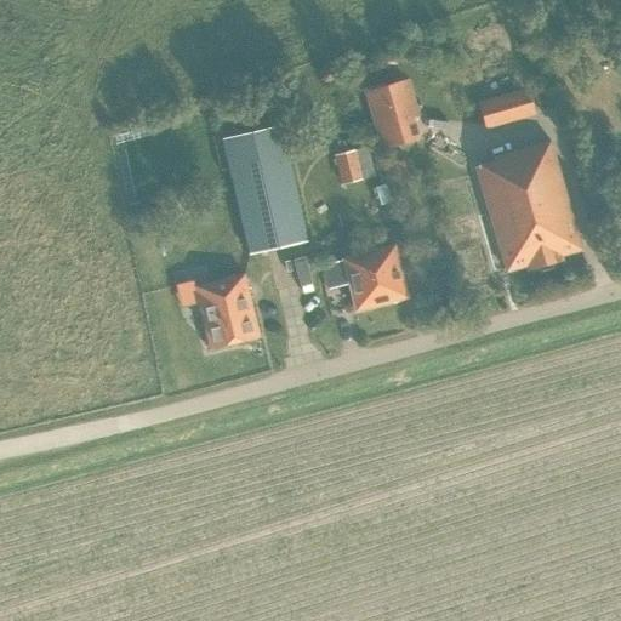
[(406,83),(368,93),(382,147),(415,138),(410,119),(417,118),(406,83)]
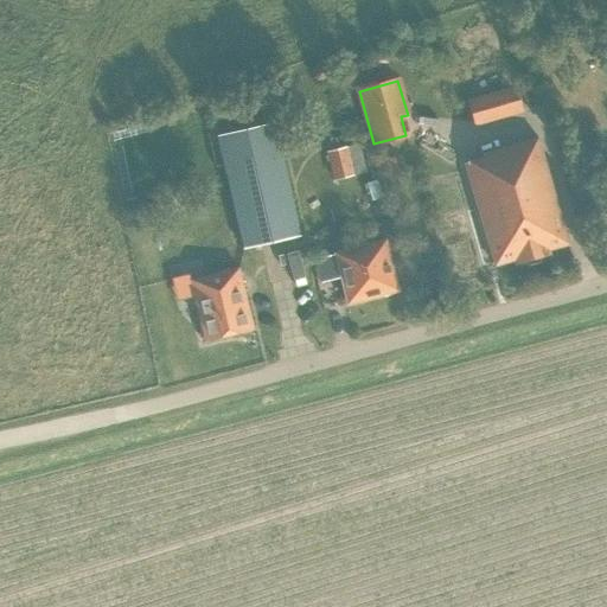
[(243,250),(301,237),(275,123),(217,136),(243,250)]
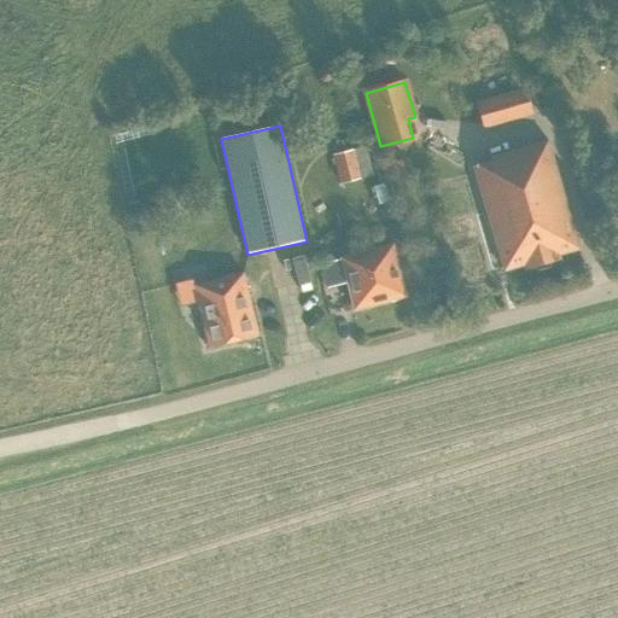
[(559,256),(578,250),(547,141),(494,157),(495,161),(473,167),(503,270),(525,266),(525,270),(548,266),(549,262),(560,260),(559,256)]
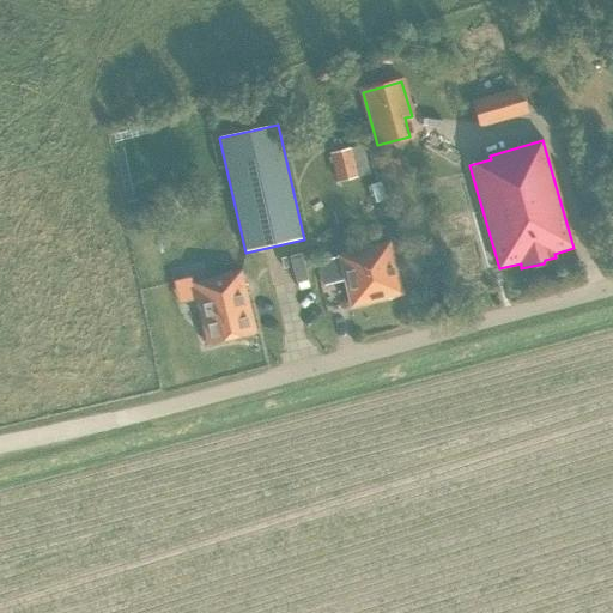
[(351,149),(329,155),(337,183),(358,177),(351,149)]
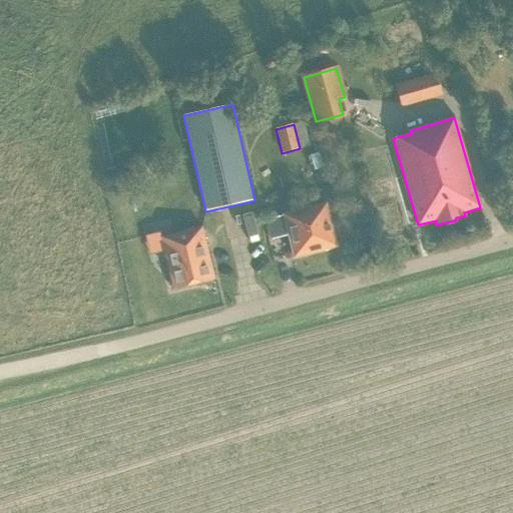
[(326,202),(283,213),(294,258),(337,246),(326,202)]
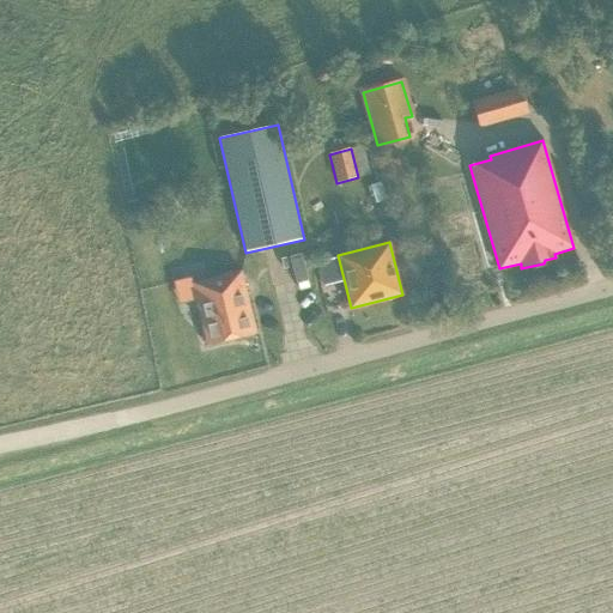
[(241,271),(193,283),(207,346),(255,334),(241,271)]
